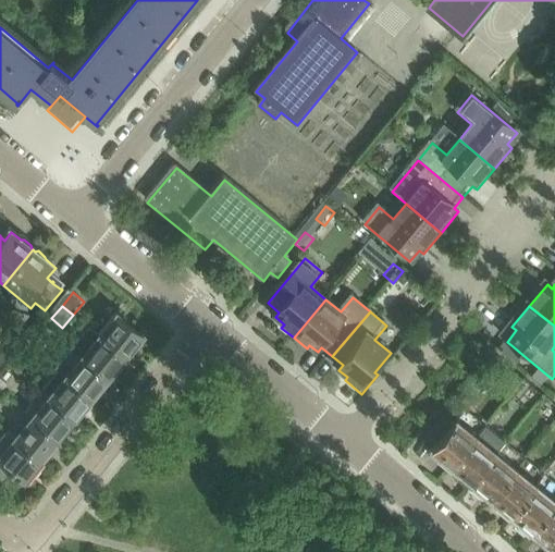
[(120,317),(101,339),(128,360),(130,359),(128,358),(133,353),(134,353),(146,339),(143,335),(142,338),(119,319),(121,317),(120,317)]
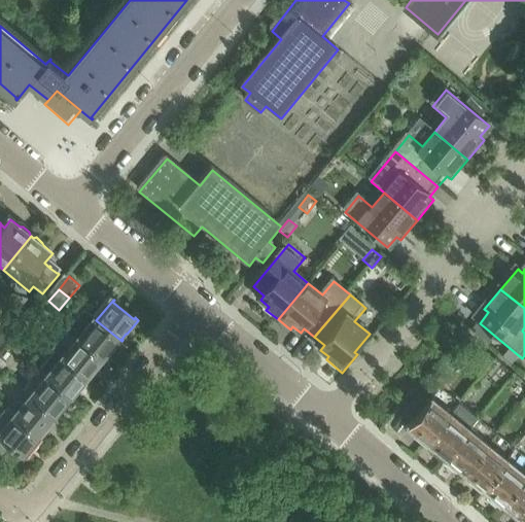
[(18,317),(10,324),(16,331),(24,322),(18,317)]
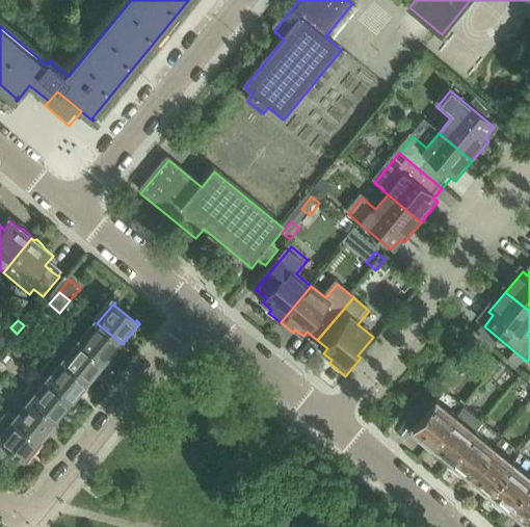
[(123,344),(97,323),(81,342),(107,363),(108,362),(106,362),(111,357),(112,357),(123,344)]
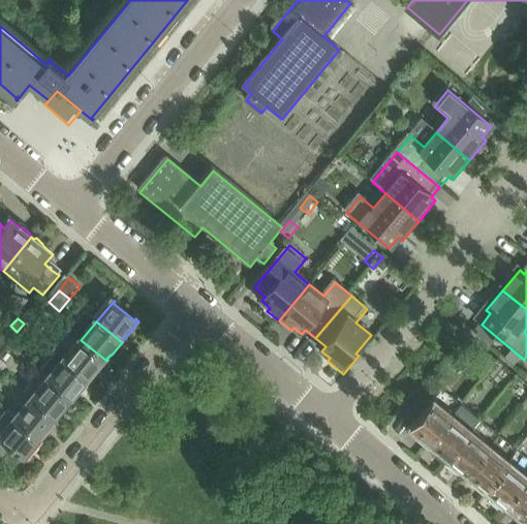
[(37,336),(27,328),(22,335),(32,343),(37,336)]
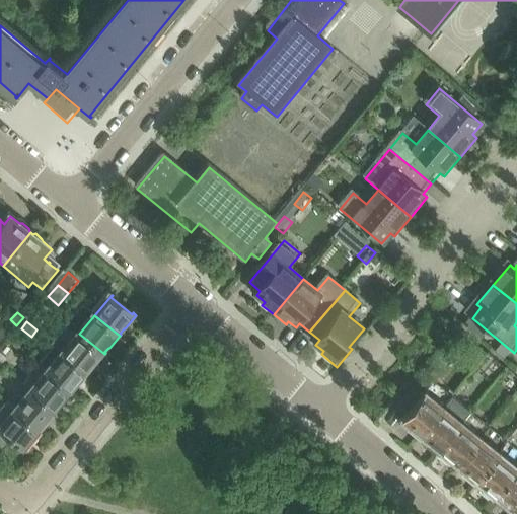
[(491,334),(477,322),(472,329),(485,340),(491,334)]
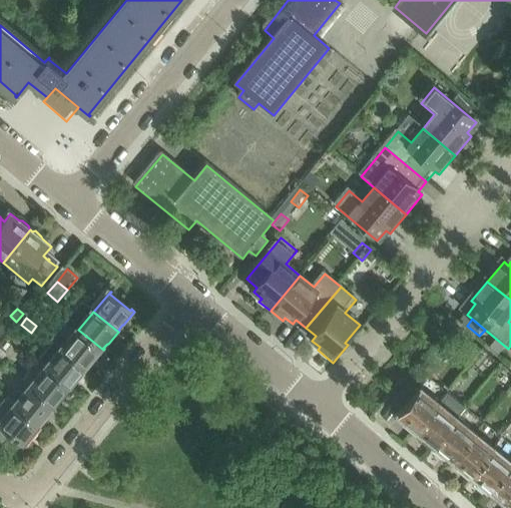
[(103,350),(78,330),(63,349),(87,369),(88,368),(87,367),(91,363),(93,363),(103,350)]
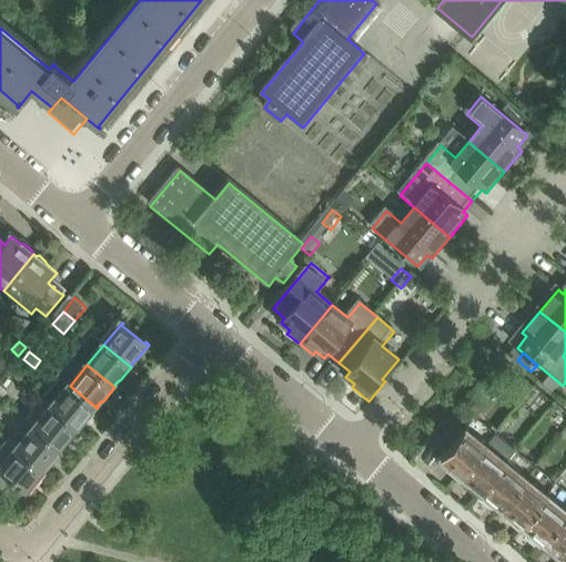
[(23,382),(12,373),(7,378),(19,388),(23,382)]
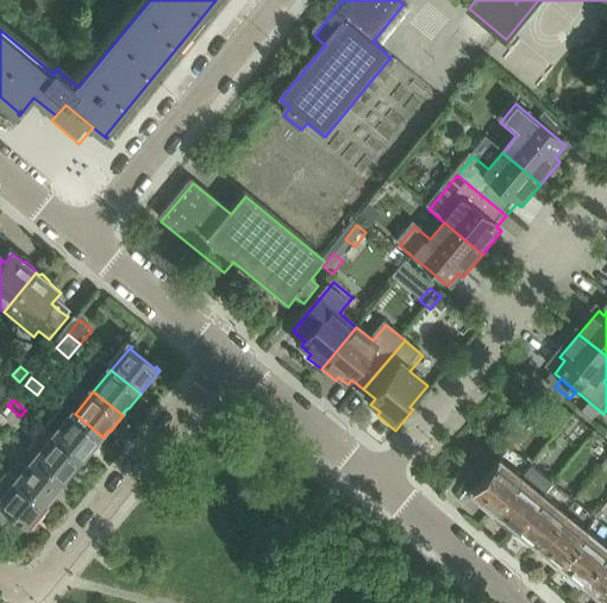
[(104,438),(75,414),(68,407),(49,429),(57,437),(86,460),(87,459),(86,458),(91,453),(92,453),(104,438)]
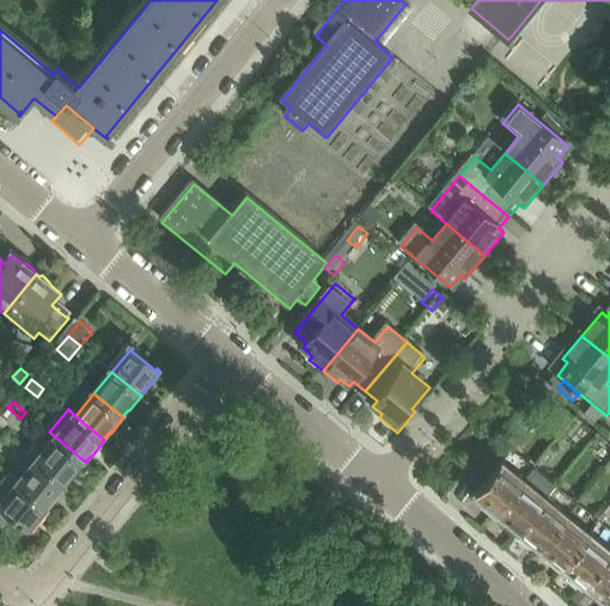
[(1,416),(0,416),(0,429),(5,434),(12,424),(1,416)]
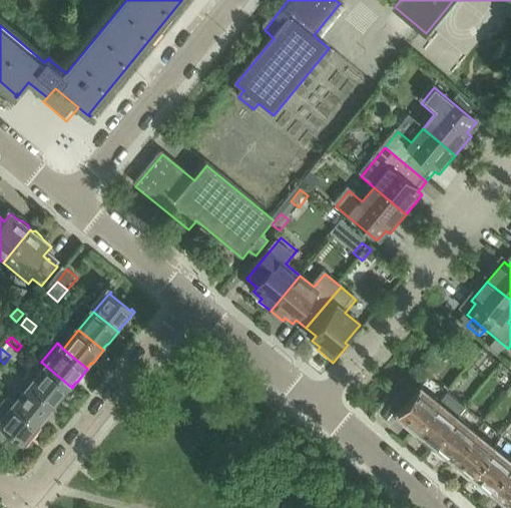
[(72,388),(48,368),(32,387),(57,407),(57,406),(56,405),(61,400),(62,401),(72,388)]
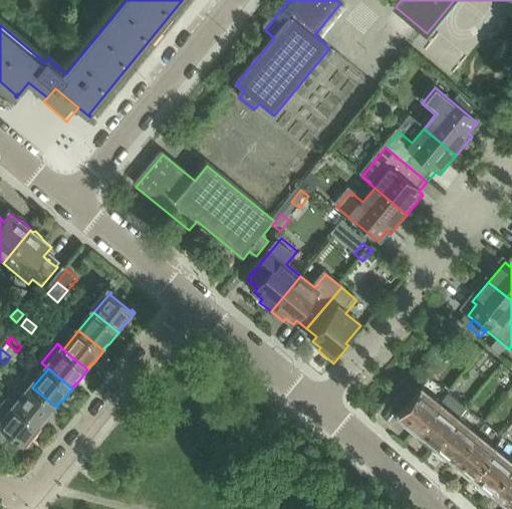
[(57,408),(32,388),(16,407),(41,427),(42,426),(41,425),(45,420),(46,420),(57,408)]
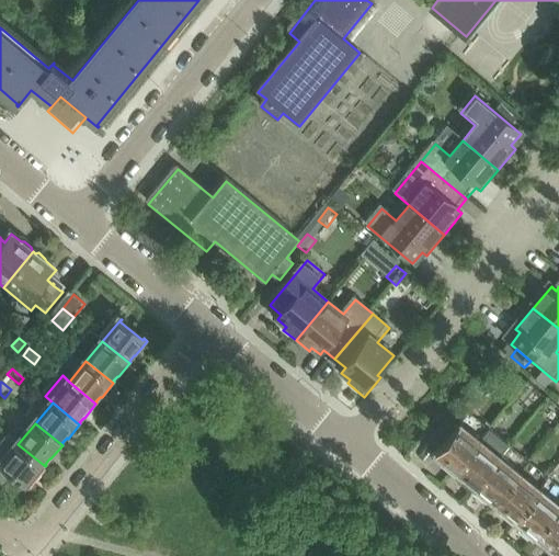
[(442,452),(456,433),(446,424),(432,443),(442,452)]
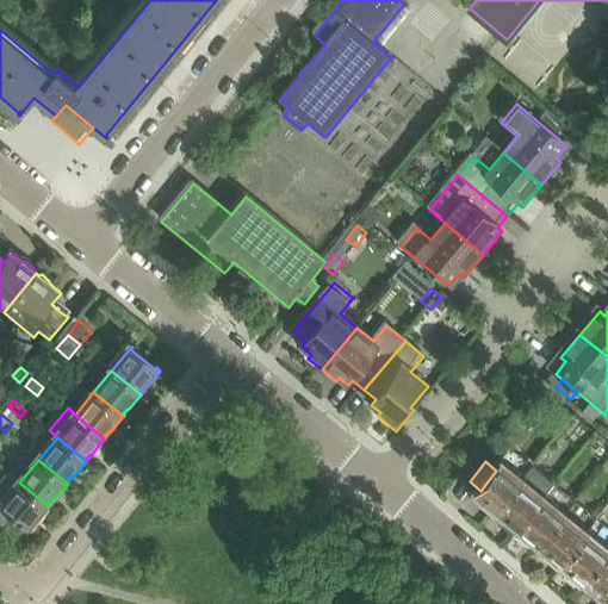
[(494,518),(525,481),(503,464),(496,471),(481,491),(472,500),(494,518)]
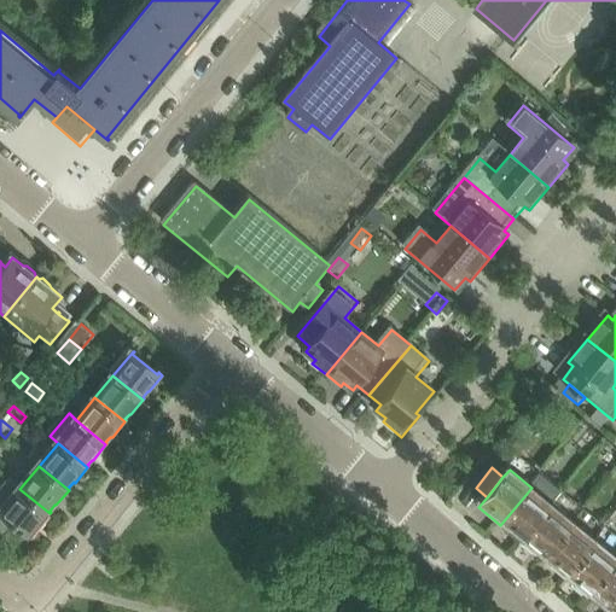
[(544,473),(536,482),(557,499),(564,490),(544,473)]
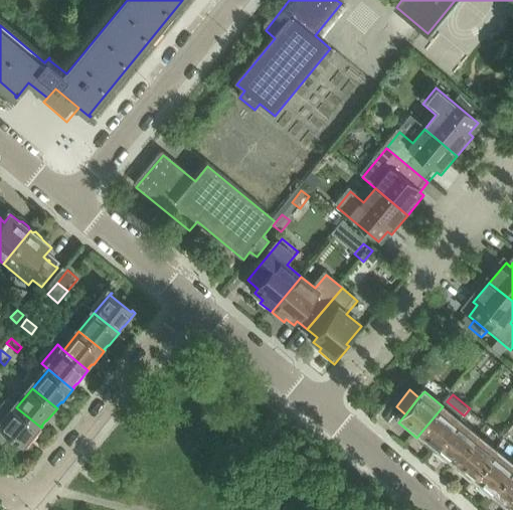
[(41,428),(16,407),(9,401),(0,412),(0,442),(5,446),(12,438),(21,445),(21,446),(24,449),(27,446),(25,445),(30,440),(31,440),(41,428)]
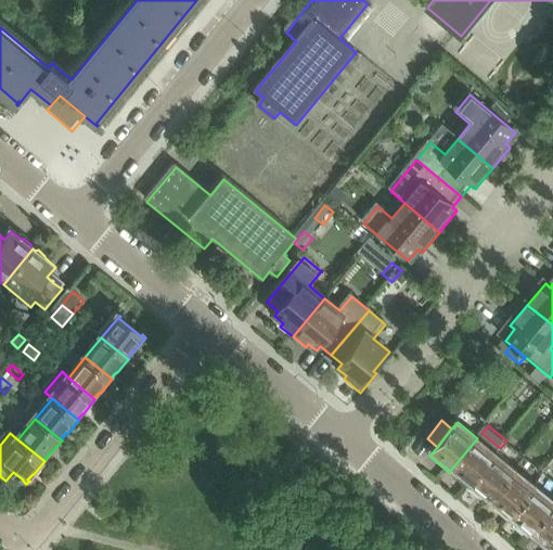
[(477,438),(449,472),(470,488),(497,455),(477,438)]
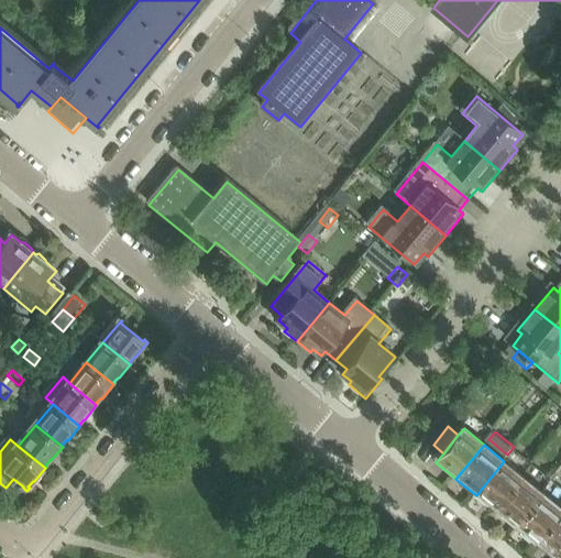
[(504,461),(476,495),(496,512),(524,478),(504,461)]
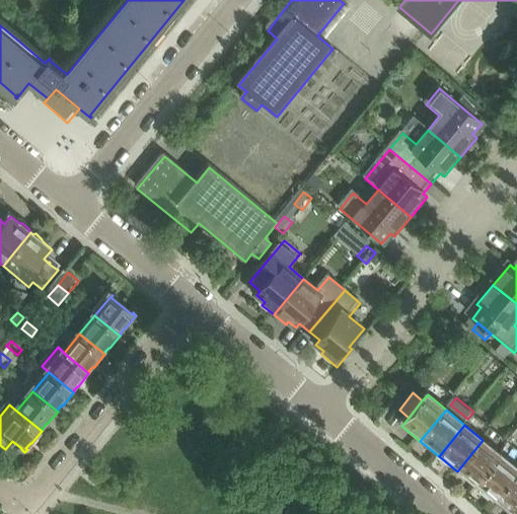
[(483,440),(457,471),(475,487),(502,455),(483,440)]
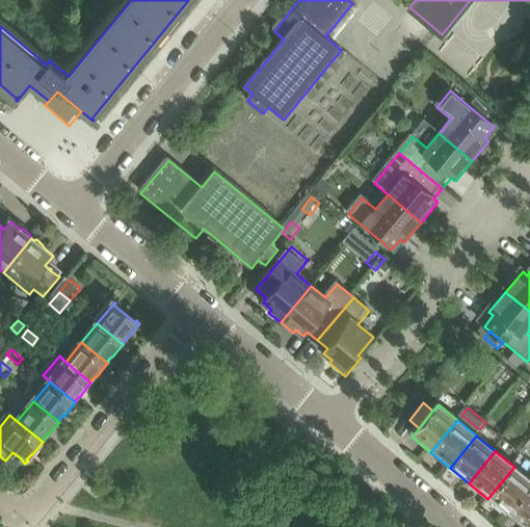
[(529,478),(514,467),(487,499),(506,515),(529,485),(529,478)]
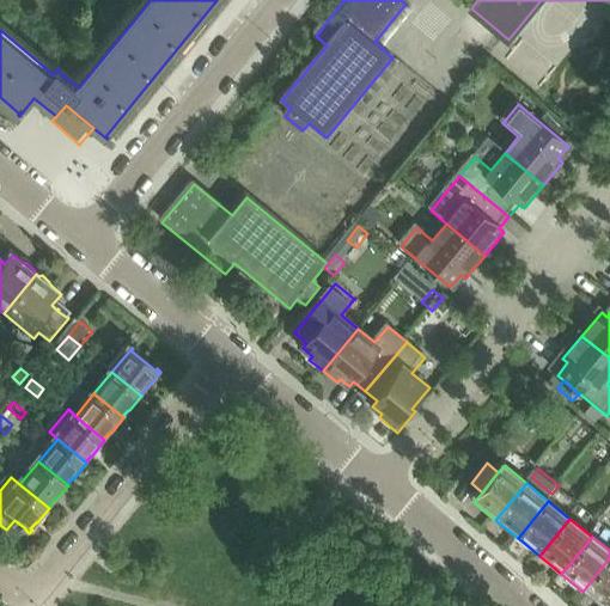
[(609,558),(583,592),(599,605),(607,605),(609,601),(609,558)]
